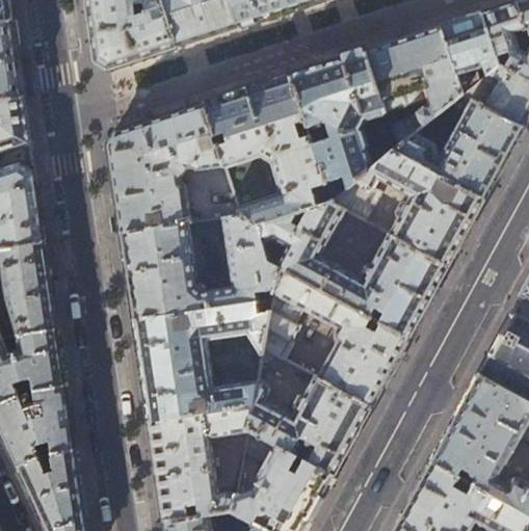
[(0,0),(0,20),(8,19),(5,0),(0,0)]
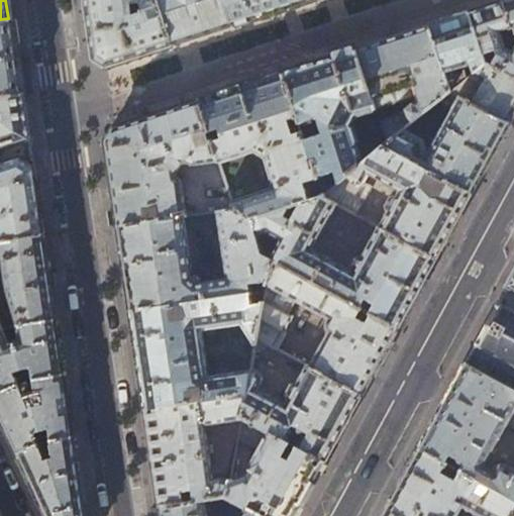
[(82,0),(83,5),(91,58),(104,66),(142,54),(172,44),(157,0),(82,0)]
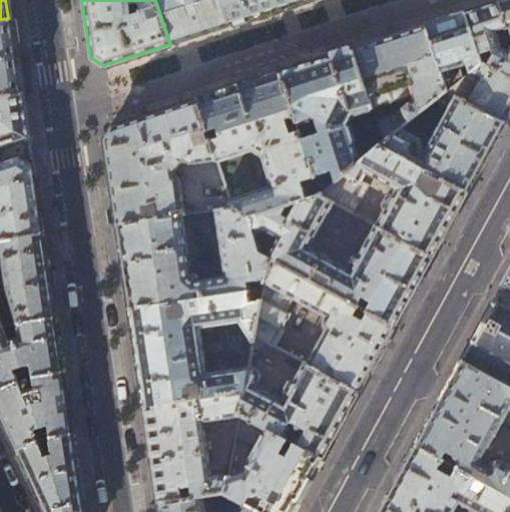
[(228,25),(219,0),(155,0),(170,44),(196,35),(228,25)]
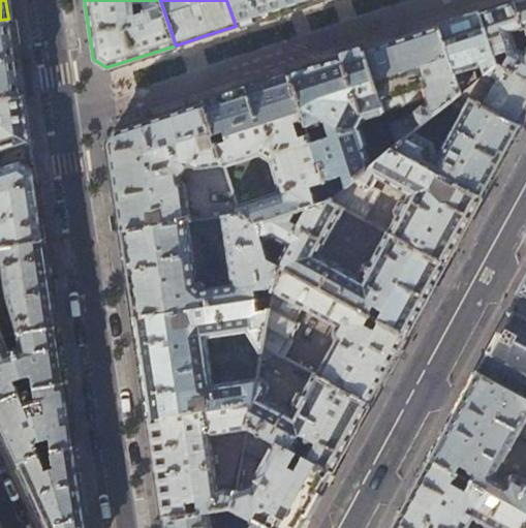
[(226,0),(236,26),(275,12),(314,0),(226,0)]
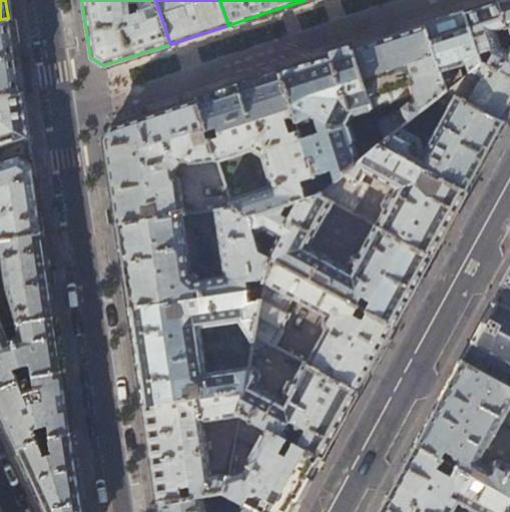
[(499,0),(496,1),(505,26),(508,25),(509,32),(509,0),(499,0)]
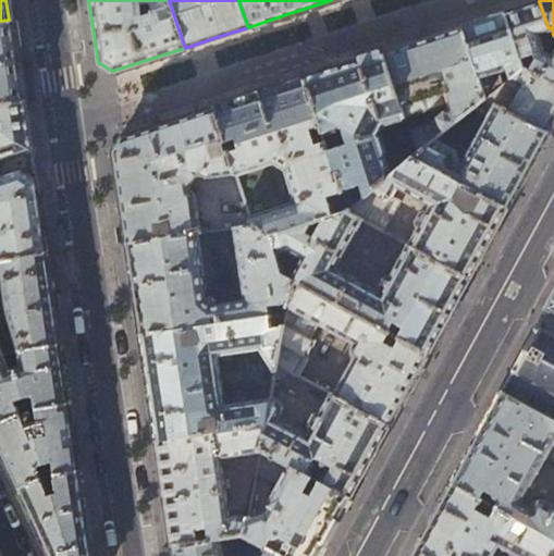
[(520,7),(503,12),(518,56),(531,52),(534,58),(529,69),(553,83),(553,47),(550,54),(542,50),(537,33),(549,28),(539,1),(520,7)]
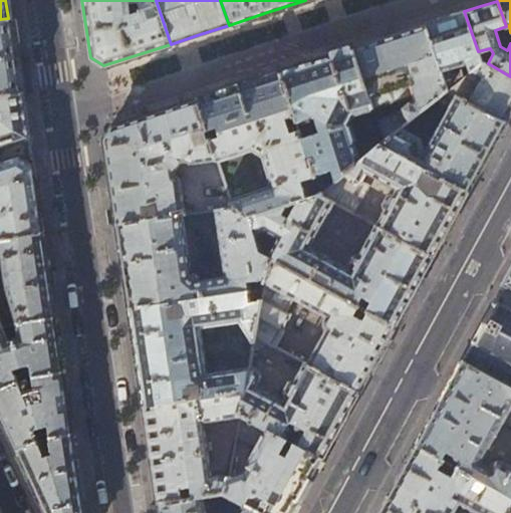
[(443,18),(423,24),(439,70),(466,61),(468,70),(481,59),(478,51),(464,11),(443,18)]
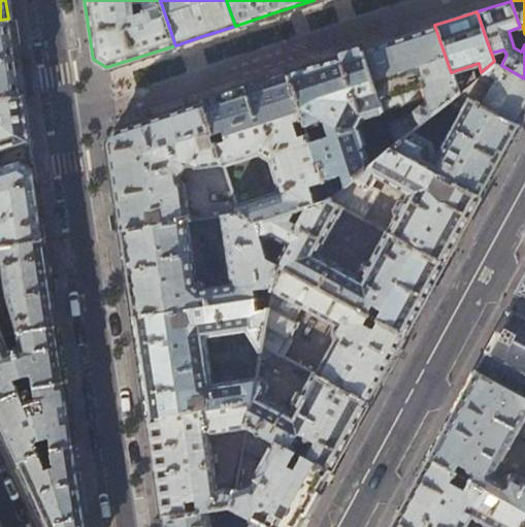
[(0,99),(21,97),(13,51),(8,19),(0,20),(0,99)]
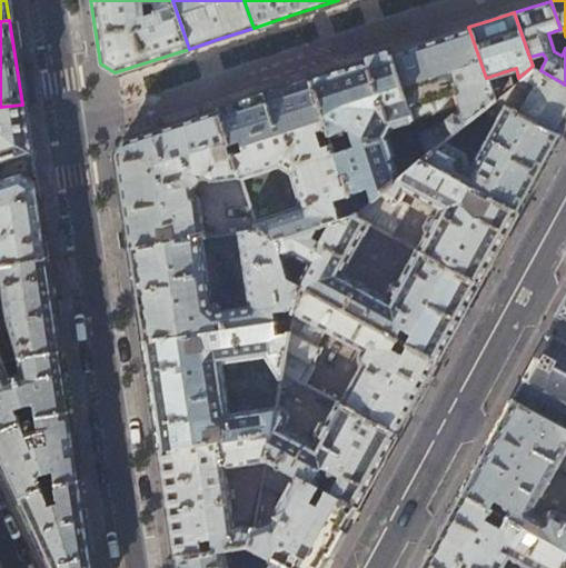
[(432,39),(389,53),(407,108),(455,92),(465,122),(482,109),(493,99),(486,78),(468,27),(432,39)]
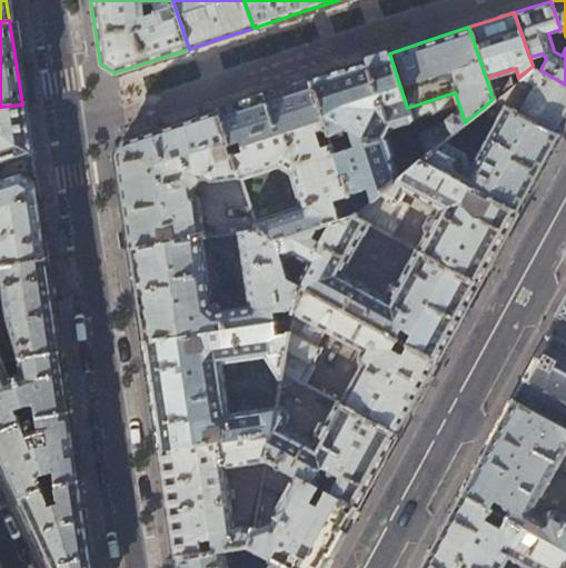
[(356,65),(309,79),(327,135),(333,132),(334,136),(343,133),(341,130),(346,128),(351,147),(333,152),(346,193),(366,188),(370,201),(397,179),(389,156),(391,155),(386,139),(385,140),(384,137),(390,126),(411,119),(407,108),(389,53),(356,65)]
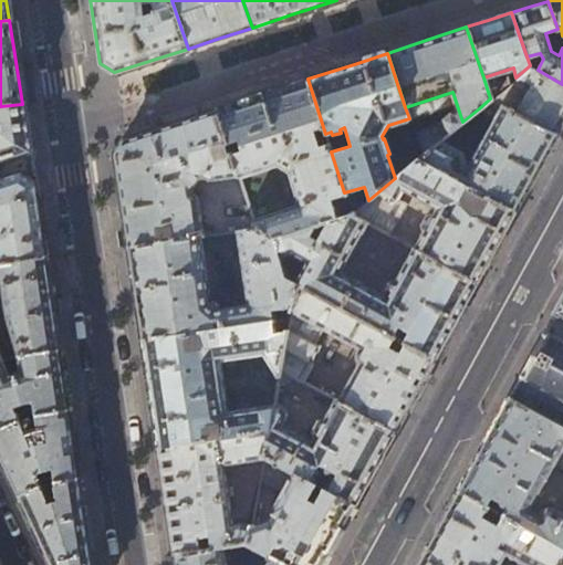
[(562,84),(538,70),(530,65),(515,77),(490,98),(555,135),(562,121),(562,84)]
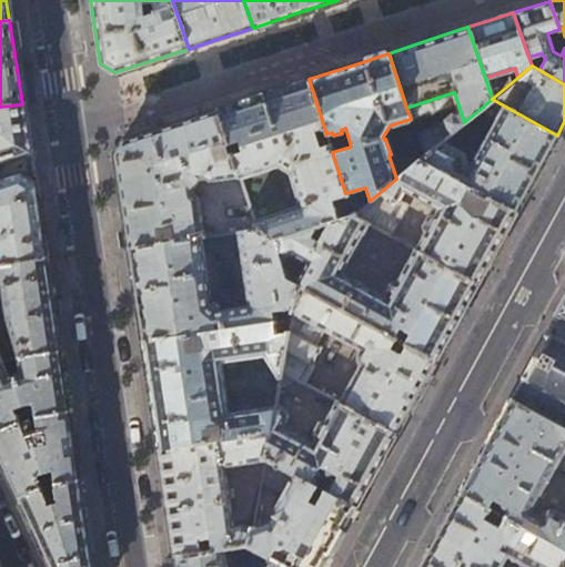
[(346,195),(345,193),(332,152),(326,134),(309,79),(263,93),(214,110),(238,178),(238,179),(275,166),(286,172),(298,205),(251,221),(253,229),(254,230),(272,240),(336,220),(331,200),(346,195)]
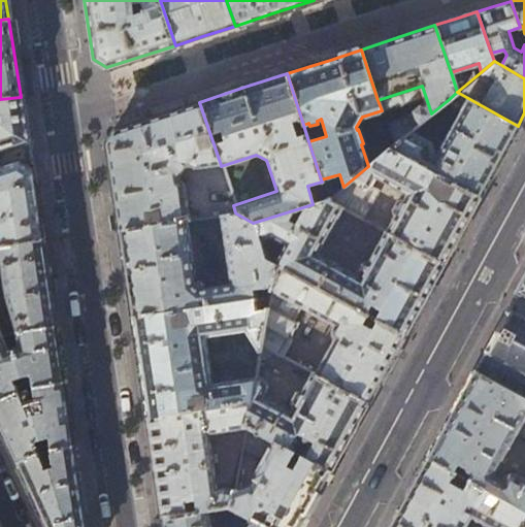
[(457,92),(447,101),(457,108),(461,108),(433,158),(429,142),(409,132),(393,145),(390,149),(480,197),(499,160),(512,136),(518,126),(457,92)]
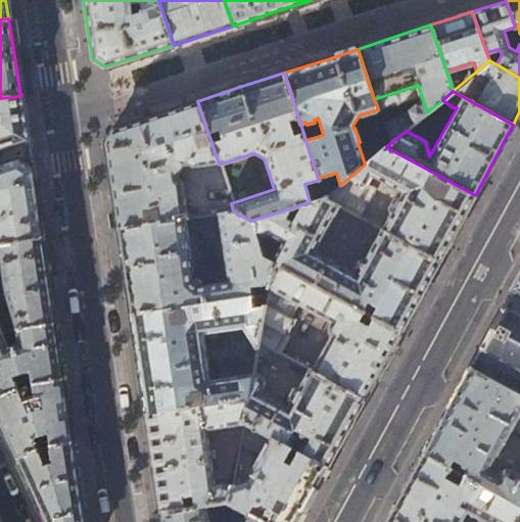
[(24,115),(20,96),(0,98),(0,148),(25,141),(27,141),(24,115)]
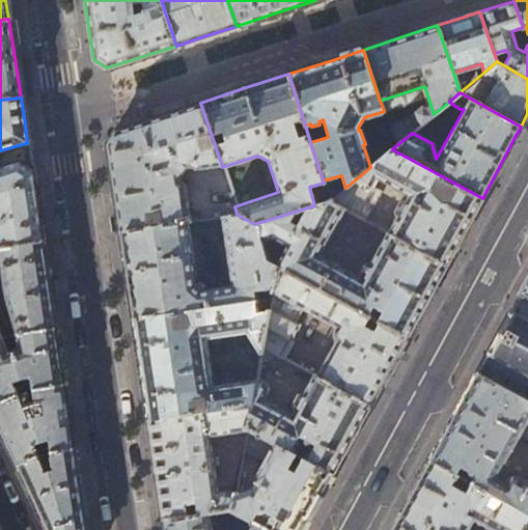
[(196,170),(222,166),(200,103),(160,115),(114,131),(106,143),(112,187),(119,231),(186,222),(188,221),(183,185),(183,183),(182,182),(178,180),(177,172),(185,167),(192,166),(192,168),(193,169),(195,170),(196,170)]
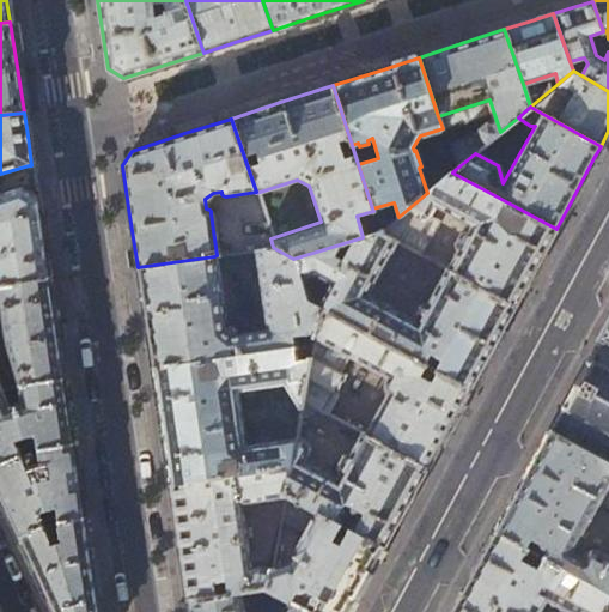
[(446,141),(456,169),(475,153),(499,133),(494,127),(487,123),(480,129),(446,141)]
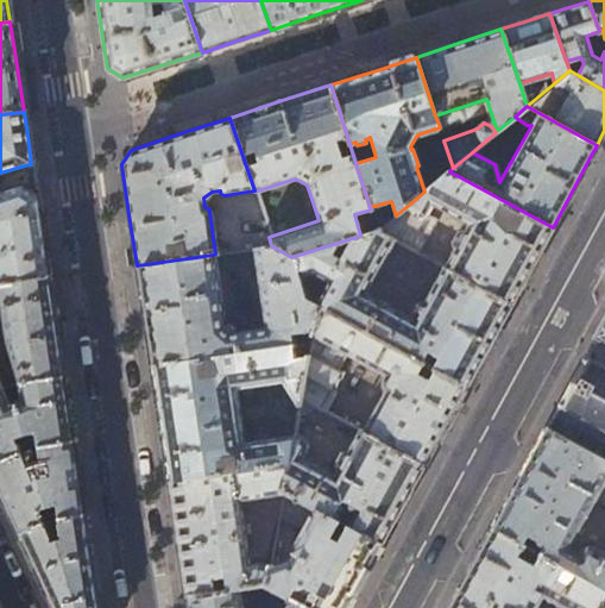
[(0,192),(19,187),(32,193),(29,164),(0,173),(0,192)]
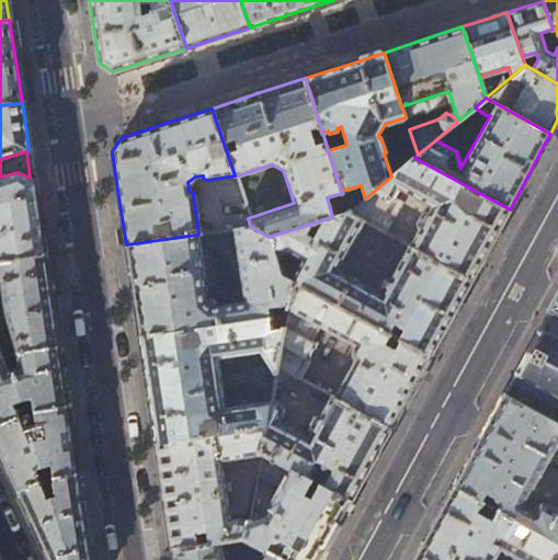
[(385,232),(400,202),(393,197),(397,187),(431,207),(410,246),(470,281),(489,246),(510,209),(414,158),(391,176),(365,198),(348,212),(363,220),(385,232)]
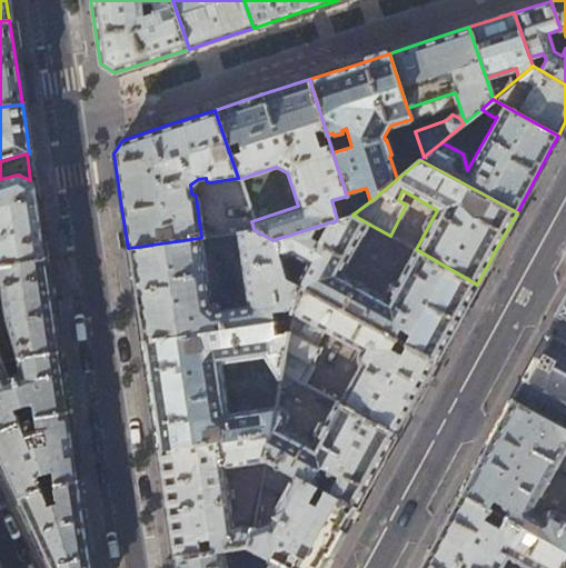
[(33,182),(30,180),(18,175),(0,179),(0,263),(45,258),(39,218),(33,182)]
